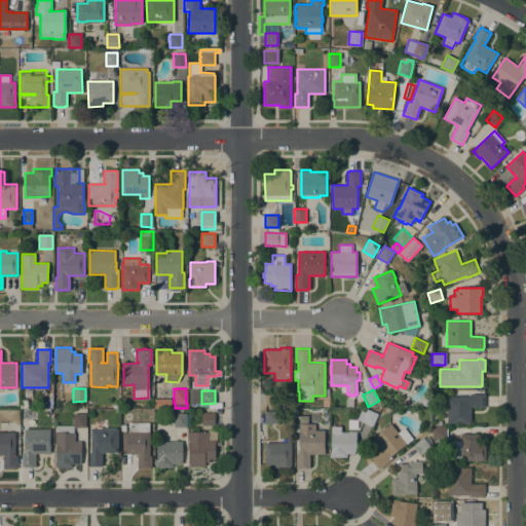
[(265,392),(277,392),(277,405),(264,405),(265,392)]
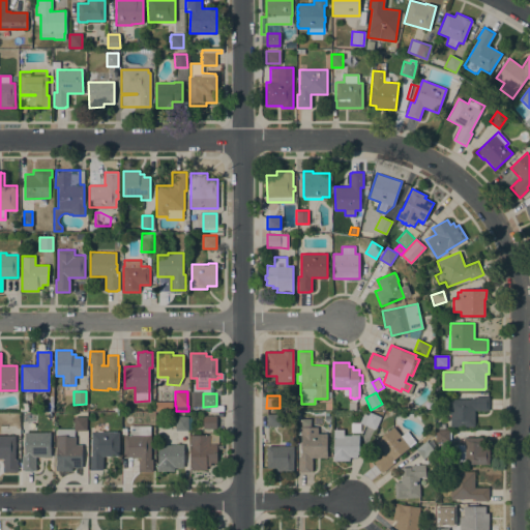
[(450,427),(450,425),(448,425),(448,415),(449,415),(449,400),(470,400),(470,398),(474,398),(489,398),(489,411),(474,411),(474,427),(450,427)]
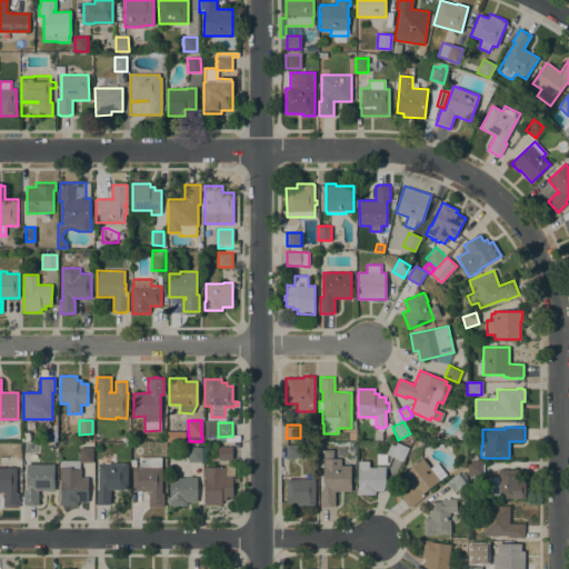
[(382,432),(381,440),(373,440),(375,431),(382,432)]
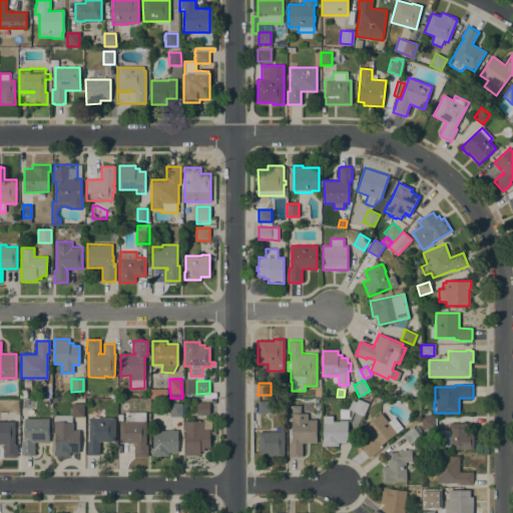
[(368,404),(363,416),(348,409),(352,400),(353,399),(356,401),(357,399),(368,404)]
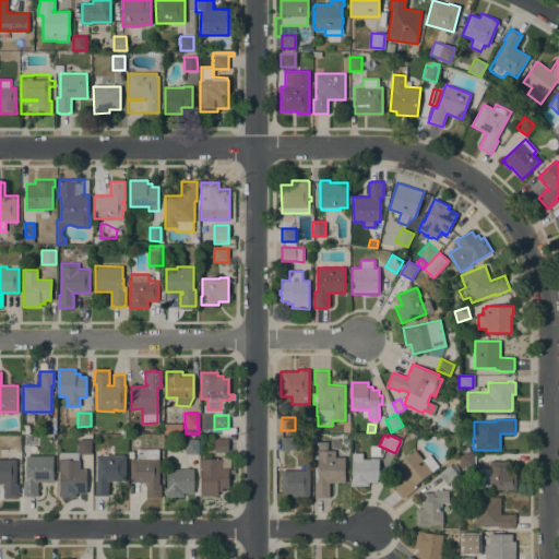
[(296,449),(282,450),(282,437),(296,437),(296,449)]
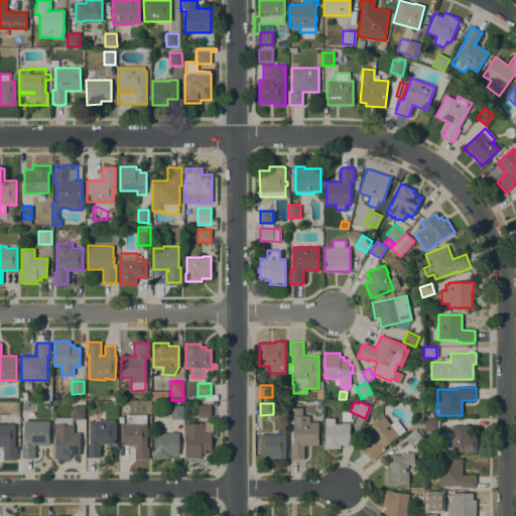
[(211,404),(211,417),(198,417),(198,404),(211,404)]
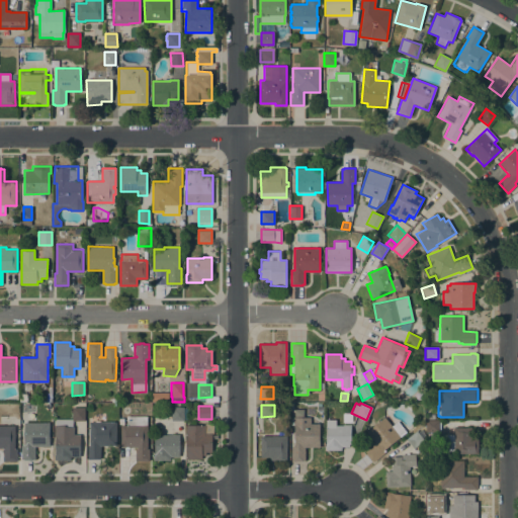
[(80,457),(71,457),(71,460),(54,460),(55,454),(56,454),(56,436),(55,436),(55,425),(55,419),(72,419),(72,407),(84,407),(84,421),(72,421),(72,426),(74,426),(74,435),(80,435),(80,457)]
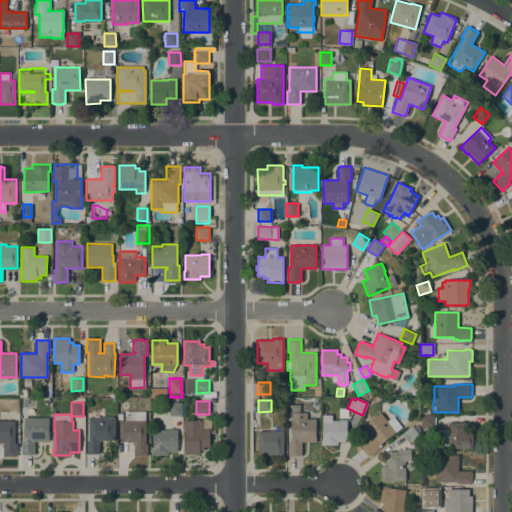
[(181,416),(169,416),(169,402),(181,402),(181,416)]
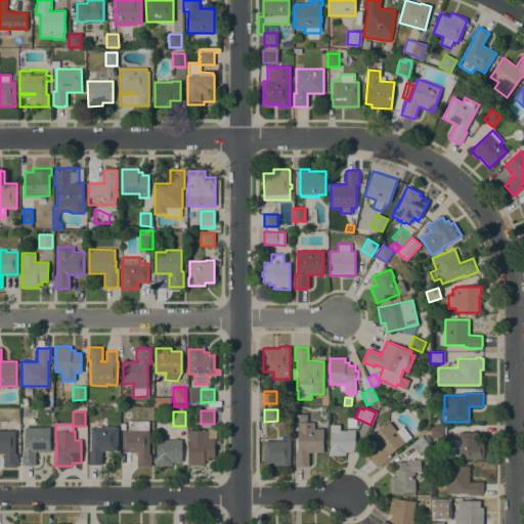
[(122,452),(122,430),(128,430),(128,421),(148,421),(148,430),(148,454),(150,454),(150,466),(136,466),(136,454),(138,454),(138,452),(122,452)]
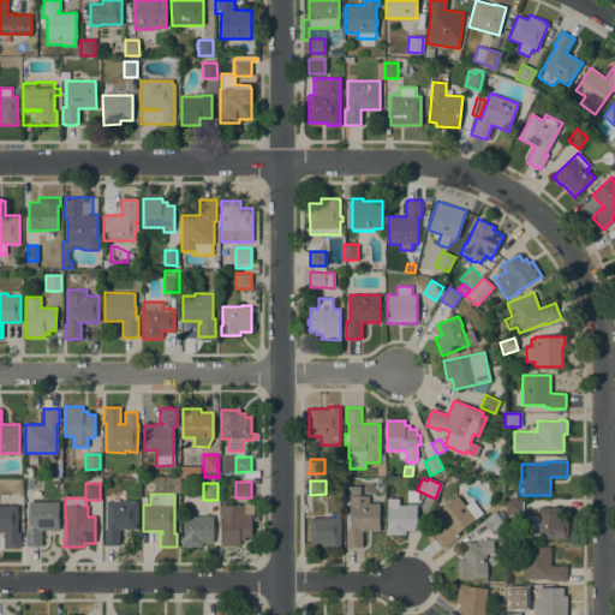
[(368,495),(368,503),(380,503),(380,531),(362,531),(362,547),(359,547),(359,548),(348,548),(348,547),(346,547),(346,530),(346,505),(348,505),(348,495),(368,495)]
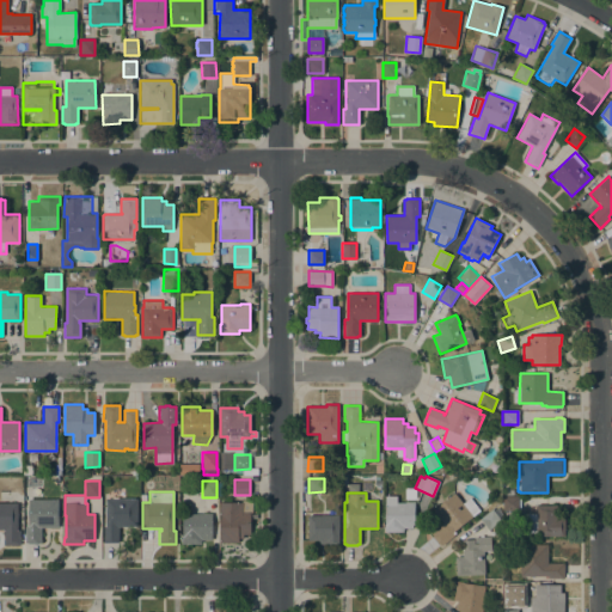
[(481,510),(454,531),(456,533),(453,534),(454,534),(441,545),(440,544),(439,545),(432,537),(433,536),(432,533),(442,525),(444,524),(433,510),(454,493),(463,503),(470,497),(481,510)]
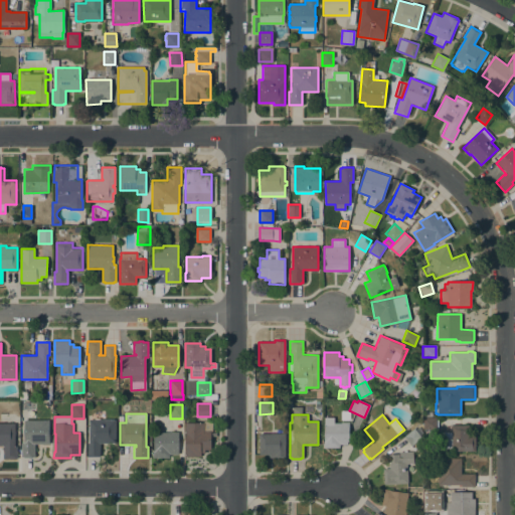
[(334,417),(334,422),(341,422),(341,421),(349,421),(349,442),(347,442),(347,445),(339,445),(339,448),(329,448),(329,443),(324,443),(324,417),(334,417)]
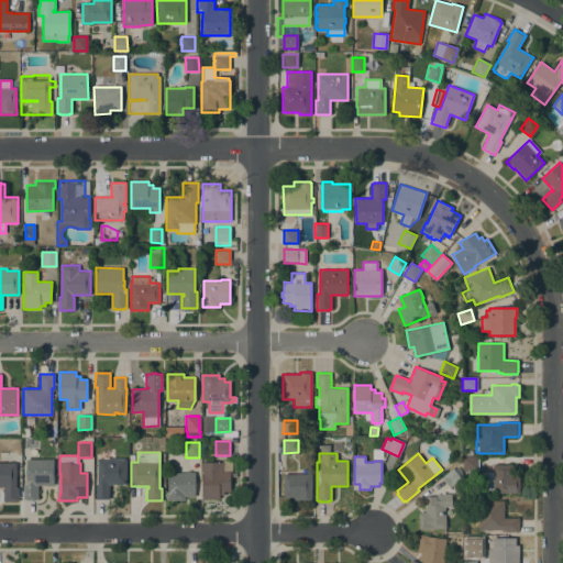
[(463,470),(463,457),(476,457),(476,470),(463,470)]
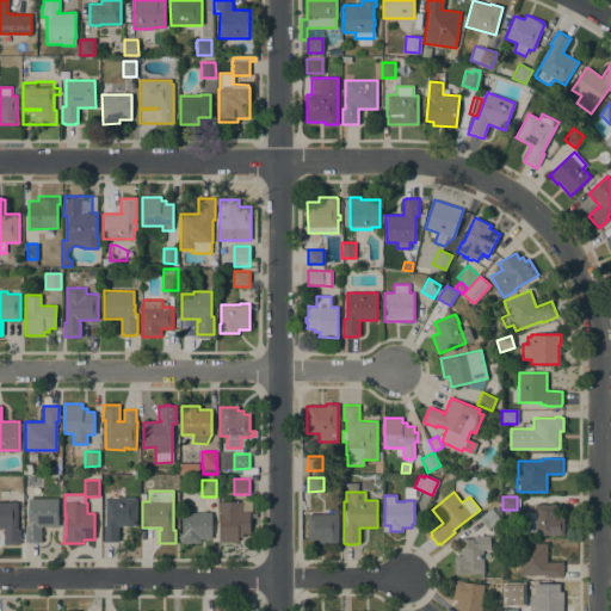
[(104,525),(105,525),(105,498),(137,498),(137,525),(118,525),(118,542),(104,542),(104,525)]
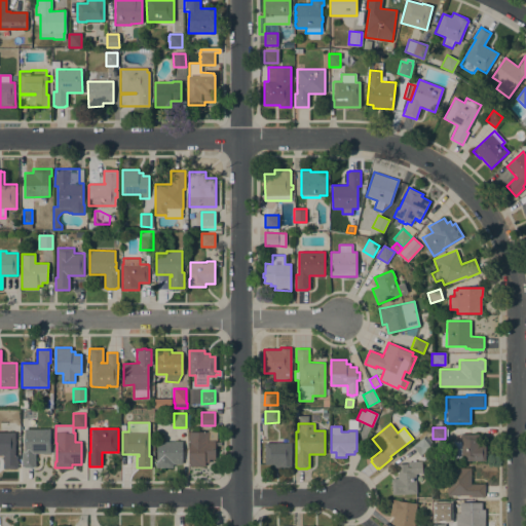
[(49,453),(35,453),(35,466),(33,466),(33,467),(24,467),(24,466),(22,466),(22,452),(25,452),(25,429),(49,429),(49,453)]
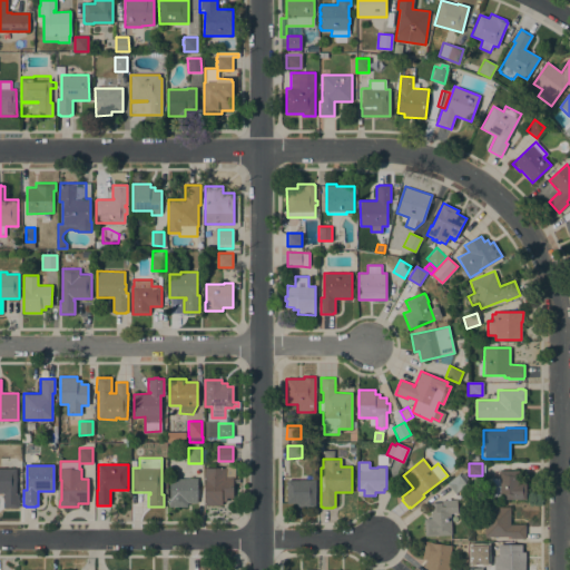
[(226,465),(235,465),(235,477),(233,477),(233,498),(226,498),(226,501),(222,501),(222,505),(205,504),(205,479),(205,468),(226,468),(226,465)]
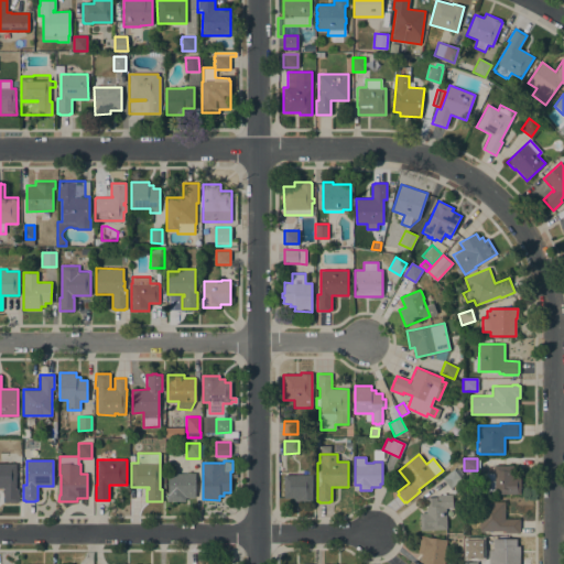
[(0,464),(17,464),(15,489),(18,489),(18,502),(3,502),(3,489),(3,488),(0,488),(0,464)]
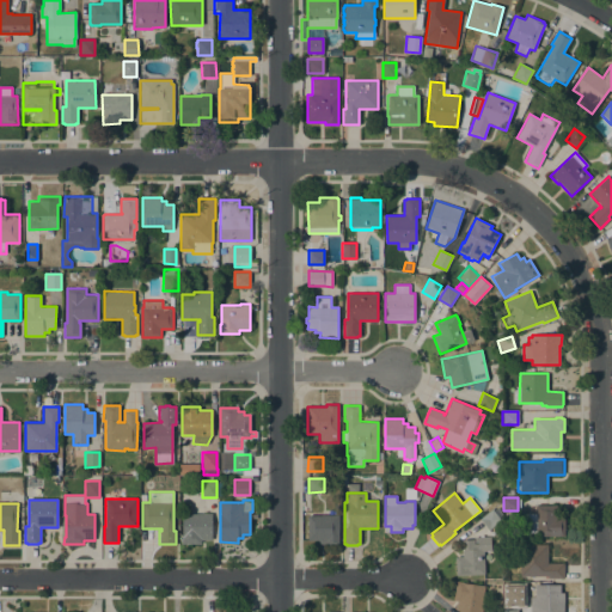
[(564,536),(545,536),(545,539),(537,539),(537,536),(522,536),(522,513),(534,513),(534,506),(536,506),(536,505),(562,505),(562,516),(564,516),(564,536)]
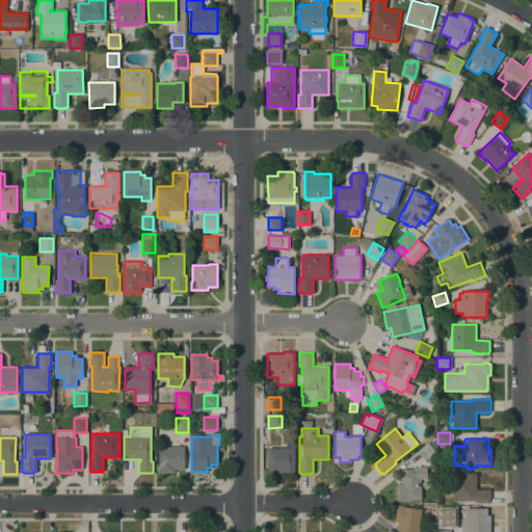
[(435,452),(425,460),(417,451),(427,443),(435,452)]
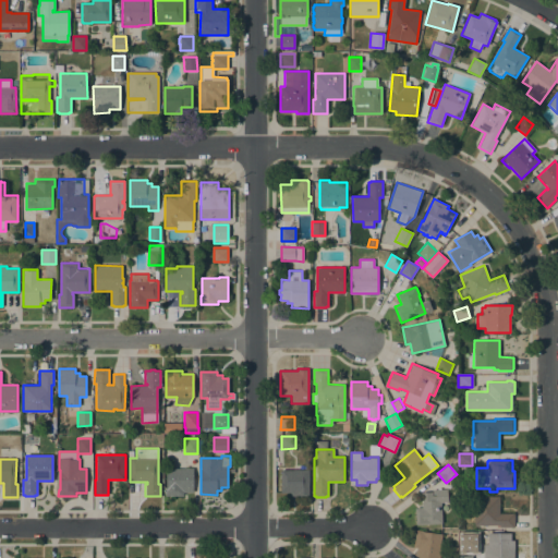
[(193,493),(183,493),(183,496),(166,496),(166,487),(167,487),(167,469),(184,469),(184,468),(193,468),(193,493)]
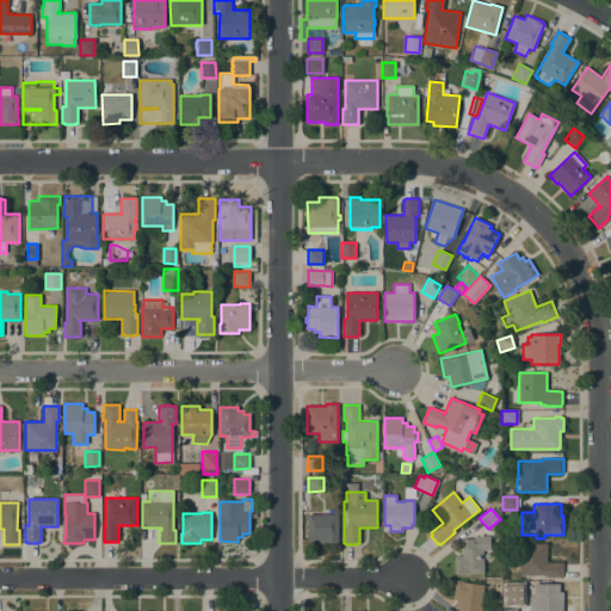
[(307,539),(308,513),(338,514),(338,536),(340,536),(340,541),(338,541),(338,543),(319,543),(319,539),(307,539)]
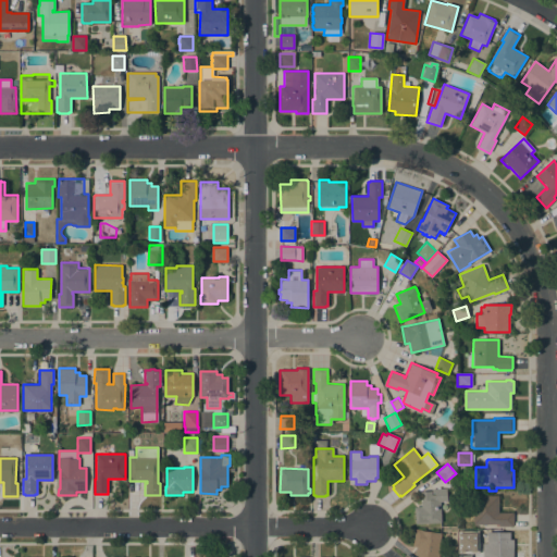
[(447,500),(442,502),(442,504),(441,504),(441,522),(416,523),(415,507),(421,506),(420,492),(431,491),(431,495),(435,495),(435,493),(432,493),(432,489),(437,489),(436,487),(440,486),(440,489),(447,489),(447,500)]
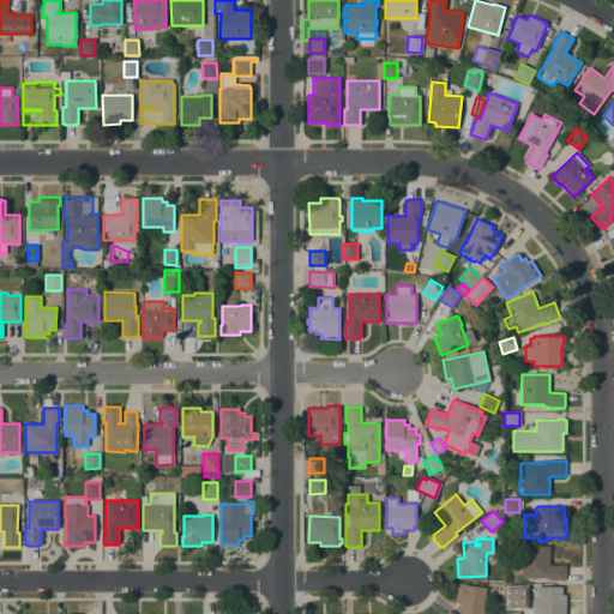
[(522,546),(549,546),(549,565),(565,565),(565,581),(549,581),(549,578),(522,578),(522,546)]
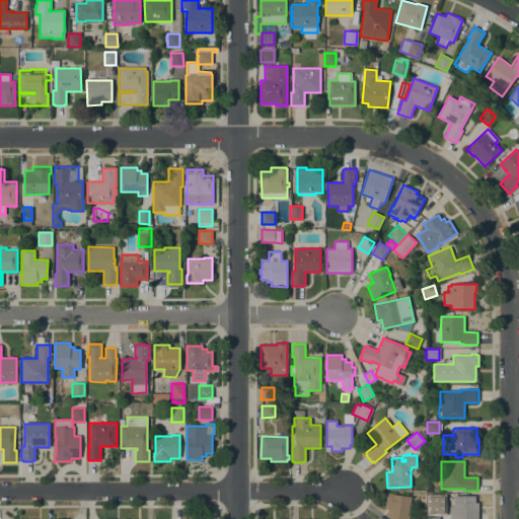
[(409,518),(390,518),(390,517),(386,517),(387,509),(385,508),(386,493),(393,494),(392,494),(411,497),(409,518)]
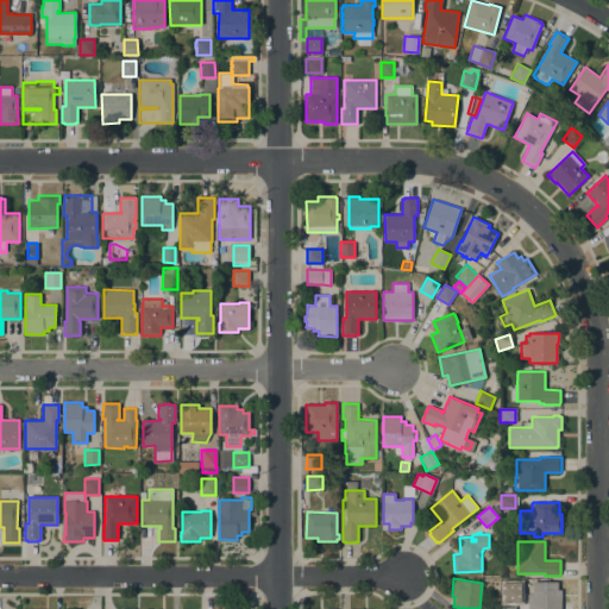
[(527,608),(527,594),(533,594),(533,582),(557,582),(557,589),(560,589),(560,608),(527,608)]
